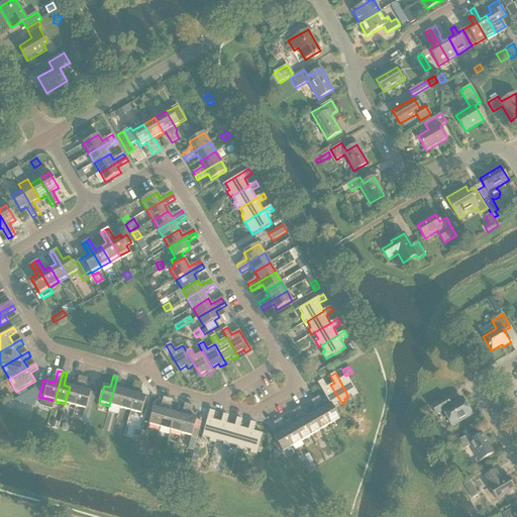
[(350,395),(352,398),(358,395),(346,376),(339,380),(348,397),(350,395)]
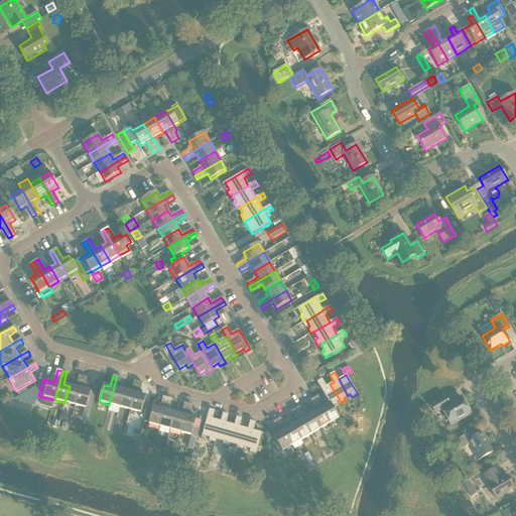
[(70,386),(65,403),(76,406),(84,377),(79,376),(76,387),(70,386)]
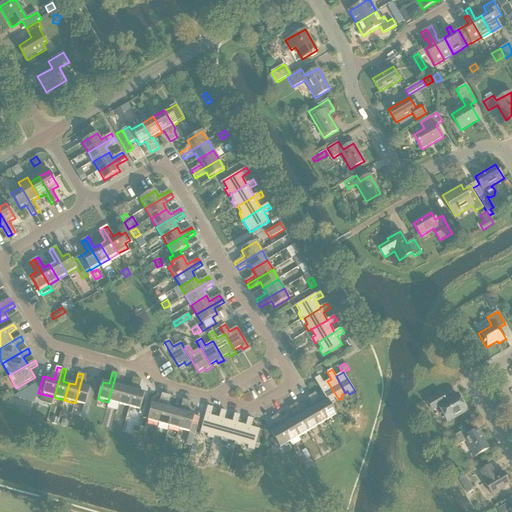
[(116,373),(108,402),(119,404),(124,387),(117,386),(121,374),(116,373)]
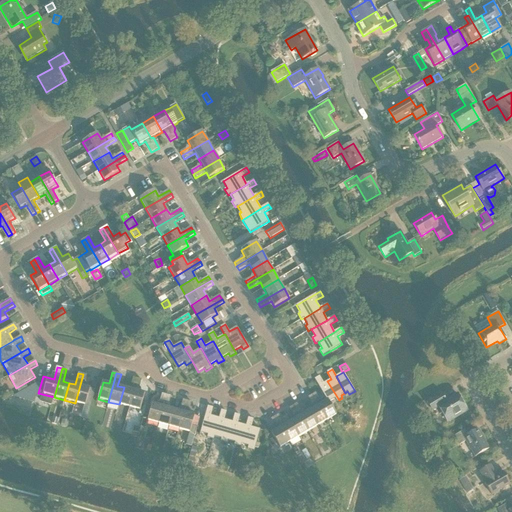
[(83,374),(75,403),(85,406),(86,405),(90,389),(84,387),(87,375),(83,374)]
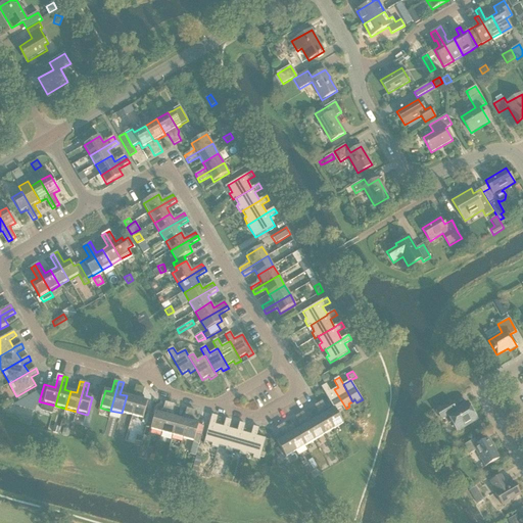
[(323,401),(319,403),(334,430),(344,424),(338,414),(346,409),(334,389),(331,391),(326,384),(322,387),(334,409),(329,412),(323,401)]
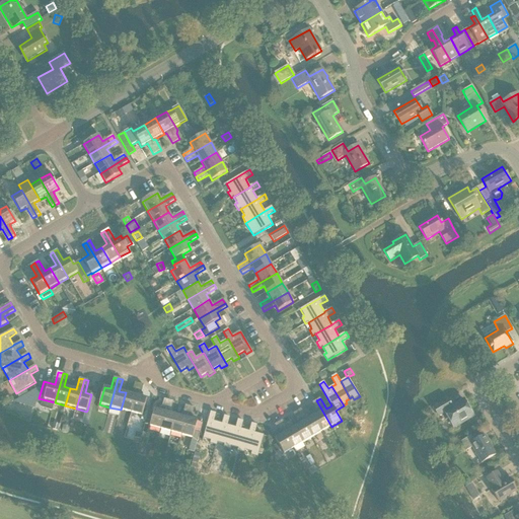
[(132,394),(126,392),(121,410),(132,413),(140,384),(135,383),(132,394)]
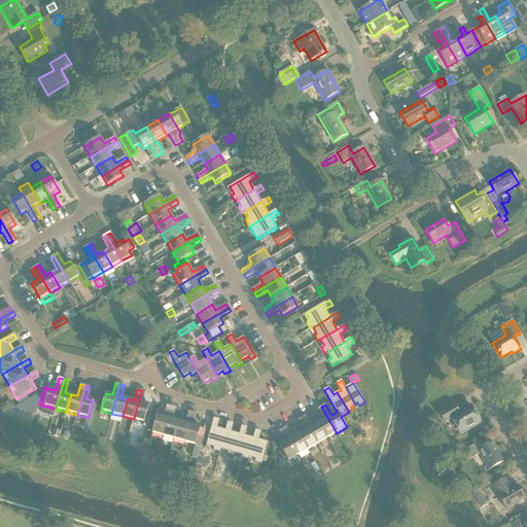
[(145,391),(142,390),(134,419),(144,422),(149,405),(142,403),(145,391)]
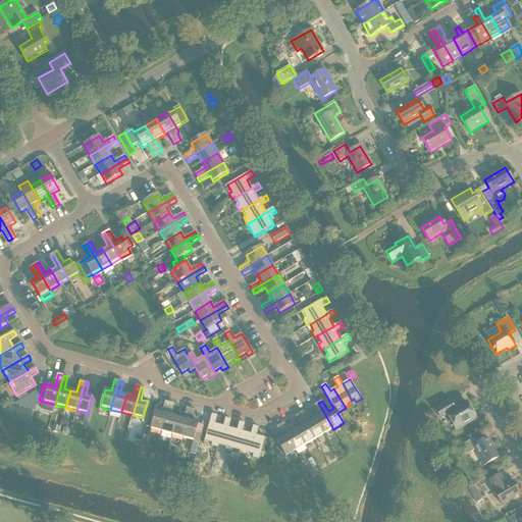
[(28,397),(13,405),(24,408),(27,400),(28,397)]
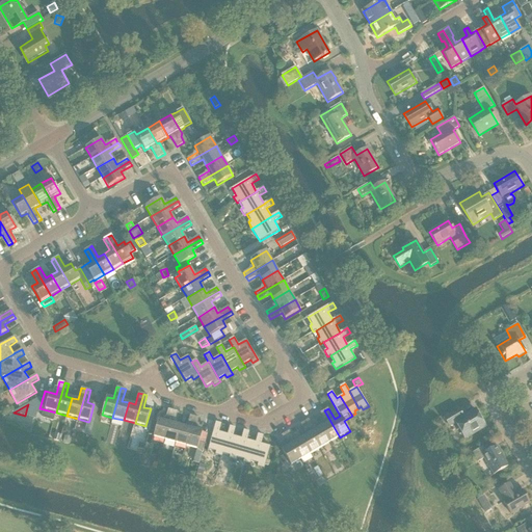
[(164,441),(173,410),(168,409),(165,422),(158,420),(154,437),(164,441)]
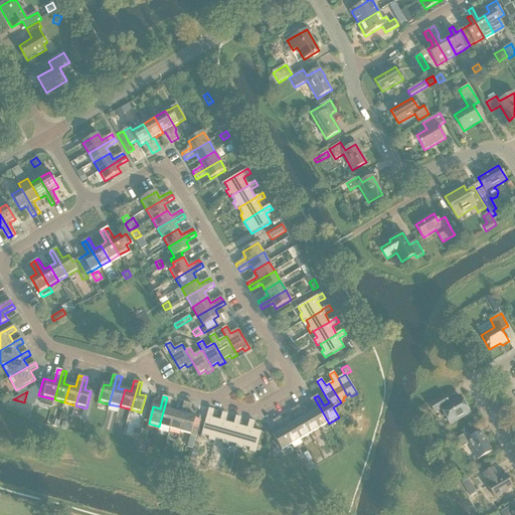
[(451,423),(470,412),(460,397),(449,403),(445,396),(431,404),(436,412),(442,408),(451,423)]
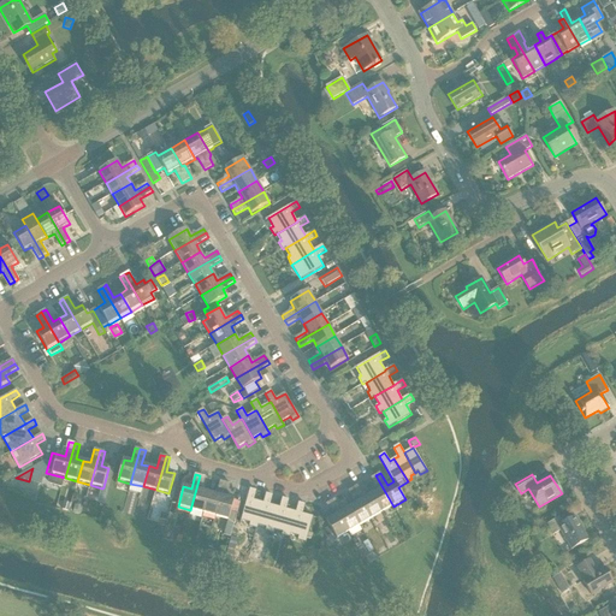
[(200,475),(190,510),(203,514),(209,493),(201,491),(206,477),(200,475)]
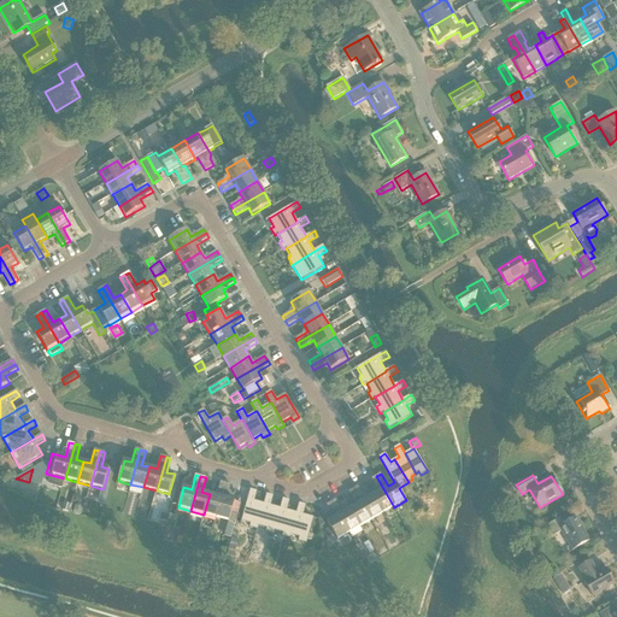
[(394,507),(376,476),(371,479),(378,492),(372,495),(383,513),(394,507)]
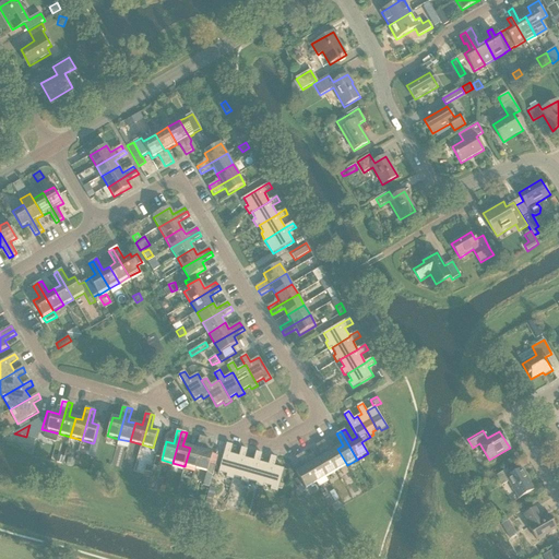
[(197,449),(190,448),(185,466),(195,470),(204,438),(200,437),(197,449)]
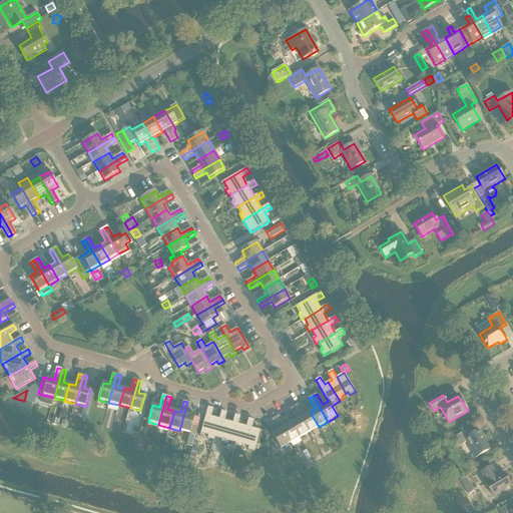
[(187,402),(179,431),(190,434),(195,416),(188,415),(191,403),(187,402)]
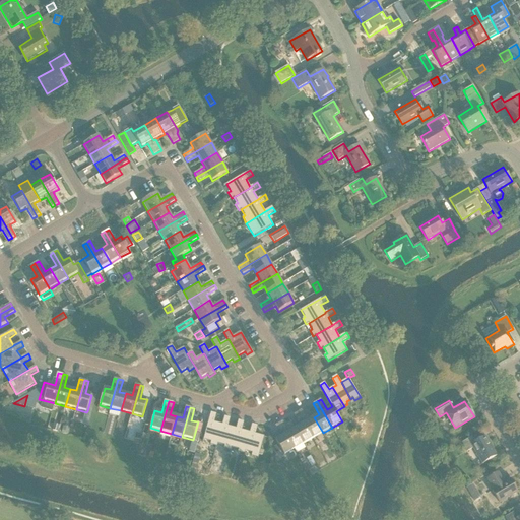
[(323,433),(314,417),(308,420),(302,410),(298,412),(313,439),(323,433)]
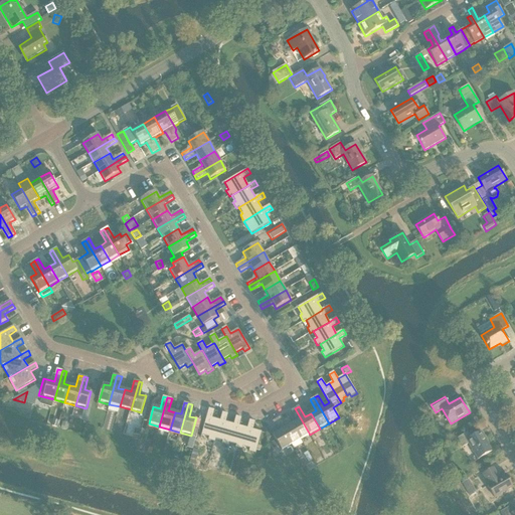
[(214,442),(220,420),(212,418),(214,410),(208,408),(200,439),(201,439),(202,436),(209,438),(208,441),(214,442)]
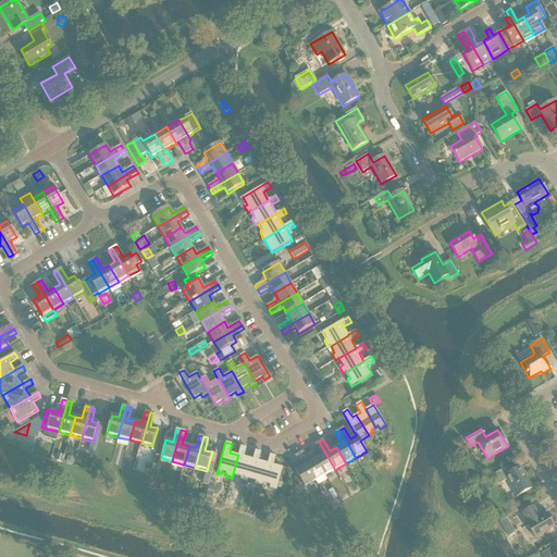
[(335,470),(319,442),(314,444),(321,456),(316,459),(325,475),(335,470)]
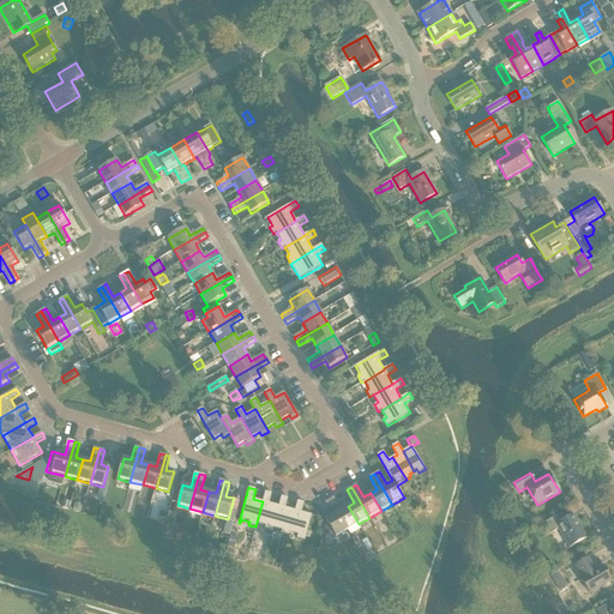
[(271,531),(278,506),(269,504),(272,494),(265,492),(263,501),(256,527),(257,524),(265,527),(264,529),(271,531)]
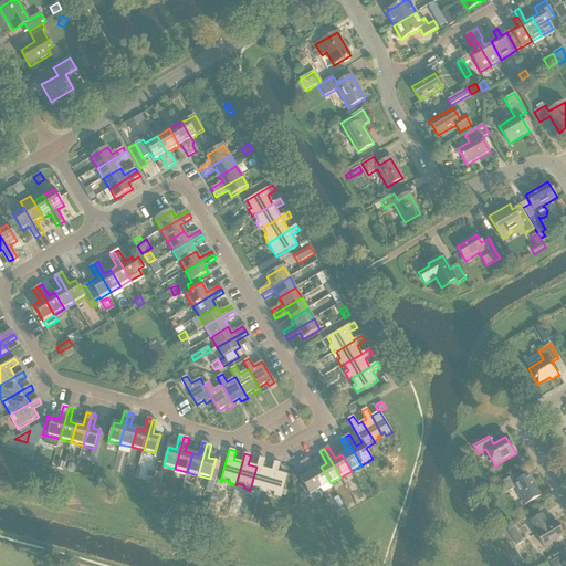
[(265,494),(272,471),(263,468),(265,460),(259,458),(257,467),(250,490),(251,490),(252,486),(260,489),(259,492),(265,494)]
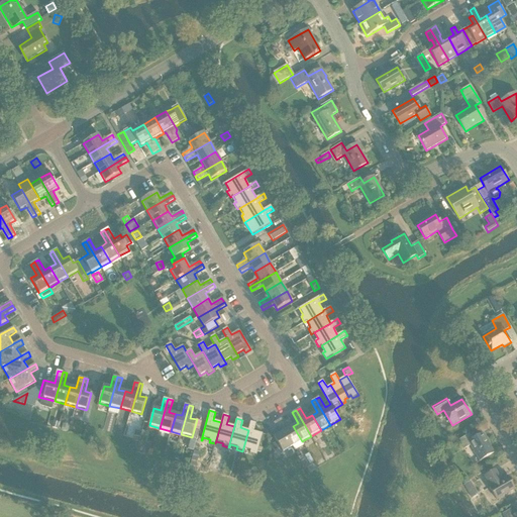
[(302,441),(293,426),(287,429),(281,419),(277,421),(292,447),(302,441)]
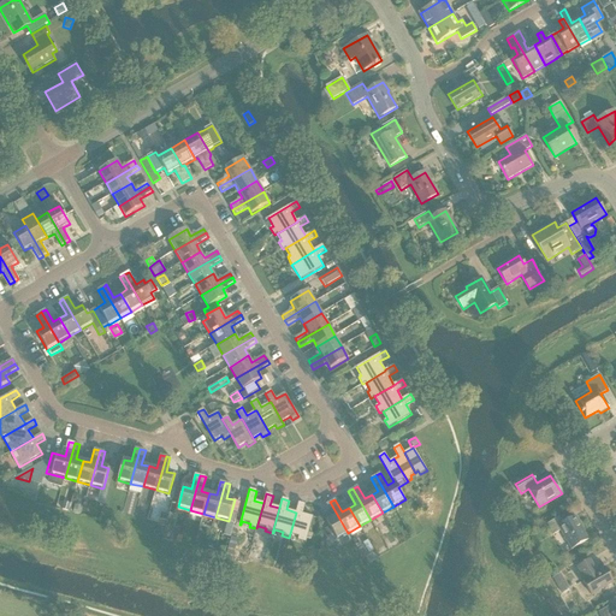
[(348,533),(330,502),(326,504),(333,516),(326,521),(337,539),(348,533)]
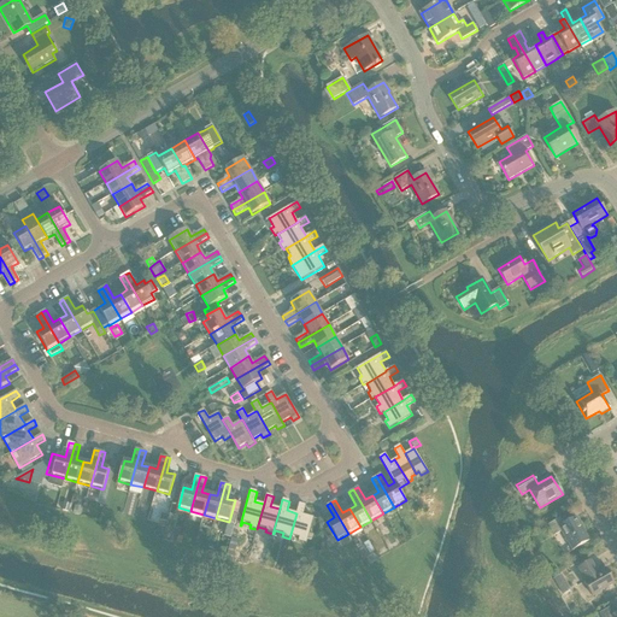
[(297,513),(289,539),(291,535),(299,538),(298,541),(300,541),(306,544),(307,540),(309,534),(313,518),(303,515),(305,505),(299,504),(297,513)]
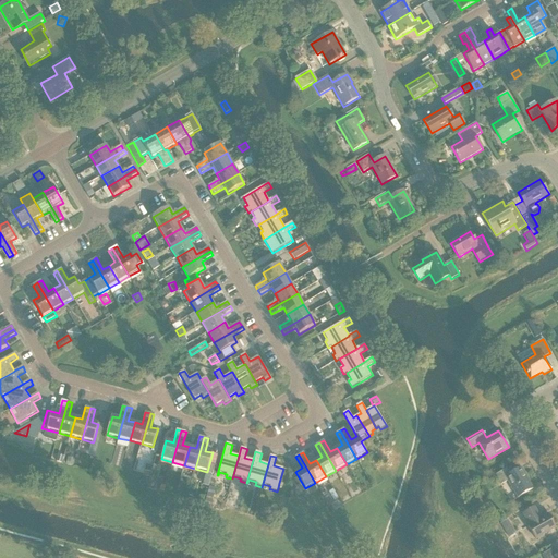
[(75,459),(69,457),(65,464),(73,466),(75,459)]
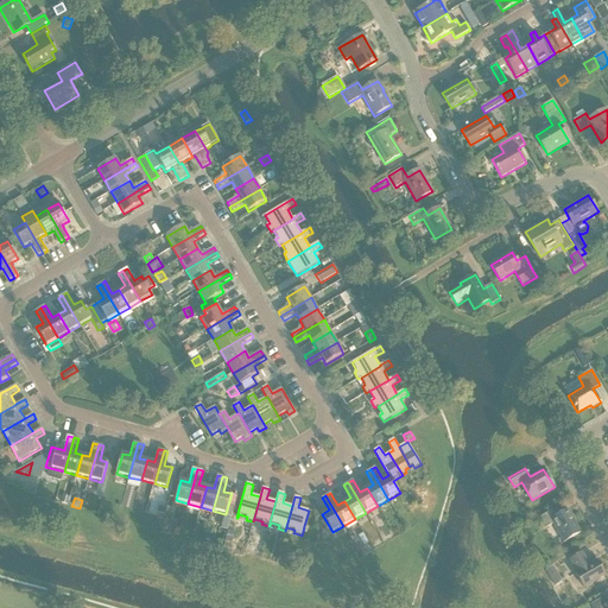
[(564,543),(581,532),(568,510),(557,517),(553,510),(540,518),(546,529),(553,524),(564,543)]
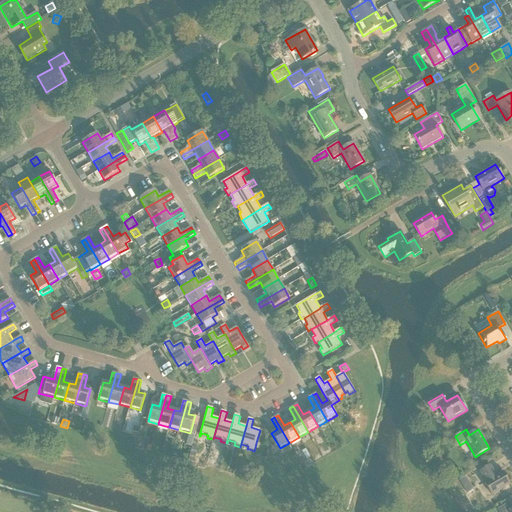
[(311,457),(302,443),(300,444),(303,449),(302,449),(307,459),(311,457)]
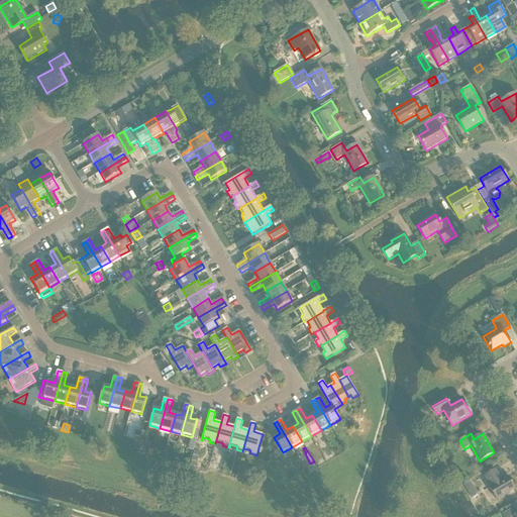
[(194,451),(190,466),(196,467),(200,452),(194,451)]
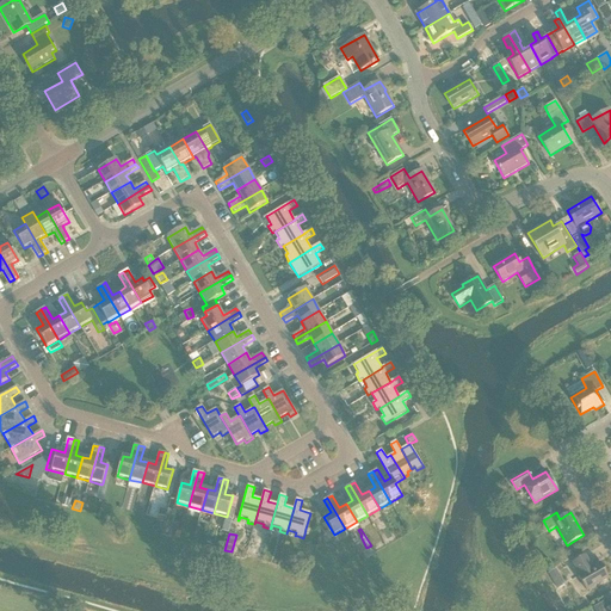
[(384,535),(380,537),(386,547),(390,544),(384,535)]
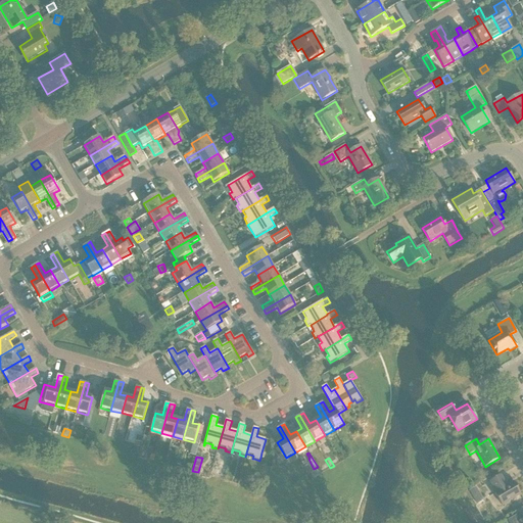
[(503,506),(521,494),(514,482),(507,486),(505,483),(506,483),(501,475),(490,481),(496,492),(495,493),(503,506)]
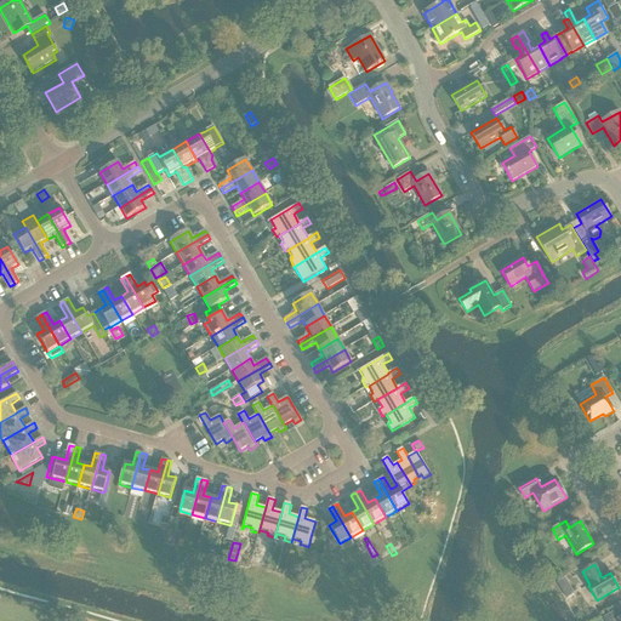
[(557,584),(567,599),(568,599),(574,597),(573,596),(574,594),(565,579),(557,584)]
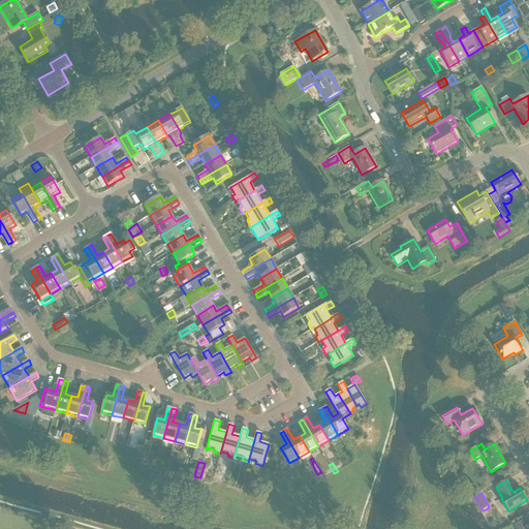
[(528,528),(528,524),(526,519),(514,526),(515,528),(528,528)]
